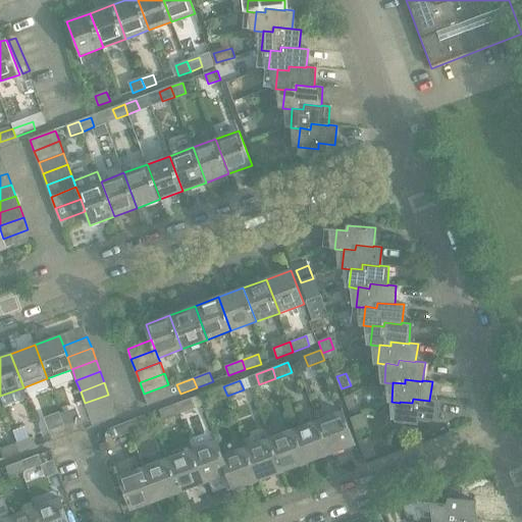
[(172,397),(168,384),(144,394),(148,406),(172,397)]
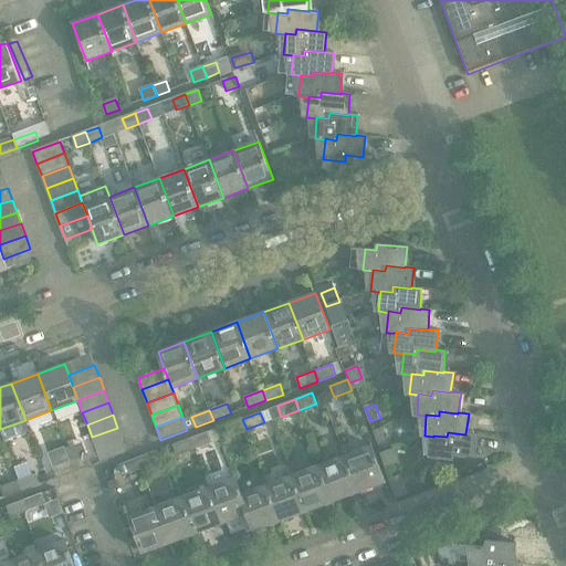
[(242,419),(224,426),(229,436),(247,429),(242,419)]
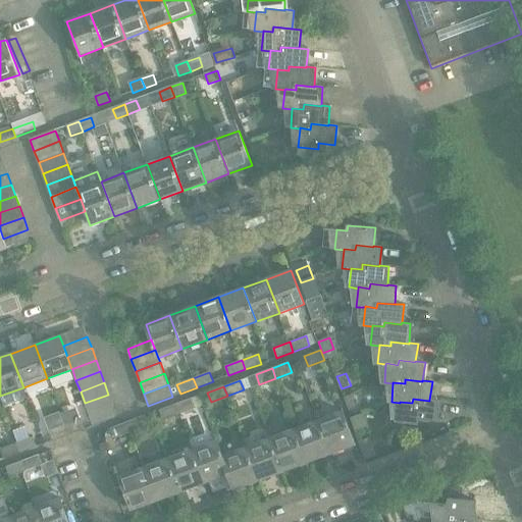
[(358,407),(353,394),(345,397),(350,410),(358,407)]
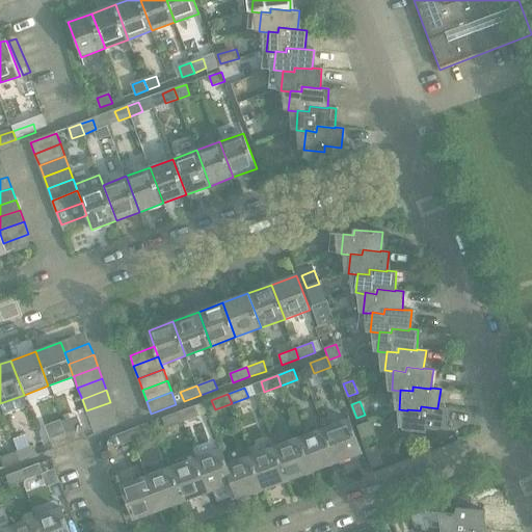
[(86,410),(90,423),(115,414),(110,402),(86,410)]
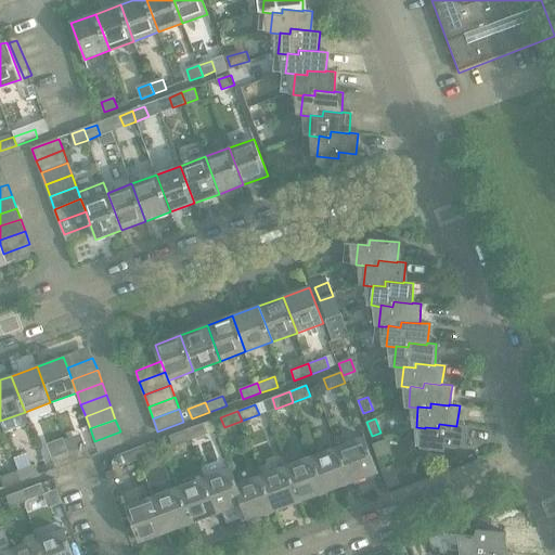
[(204,423),(186,429),(191,440),(208,434),(204,423)]
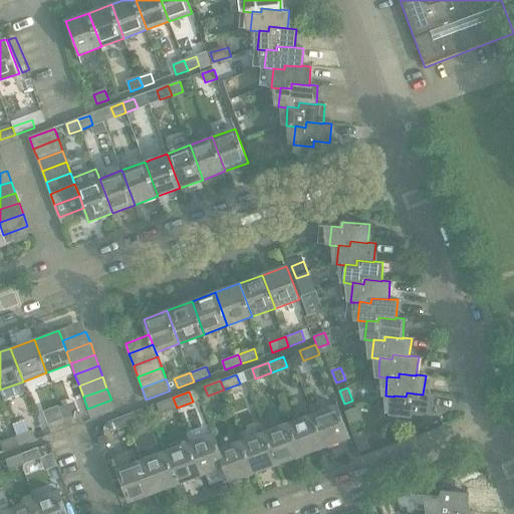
[(394,396),(394,397),(392,415),(414,418),(414,413),(430,414),(432,395),(423,394),(423,395),(407,393),(406,397),(394,396)]
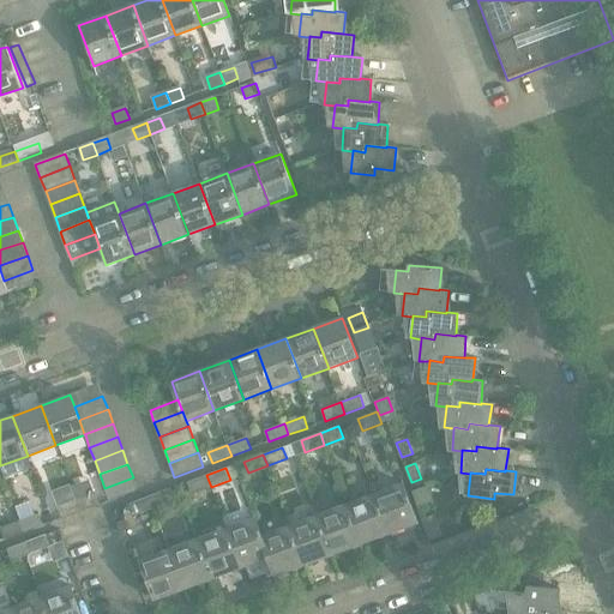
[(206,475),(187,482),(192,494),(211,487),(206,475)]
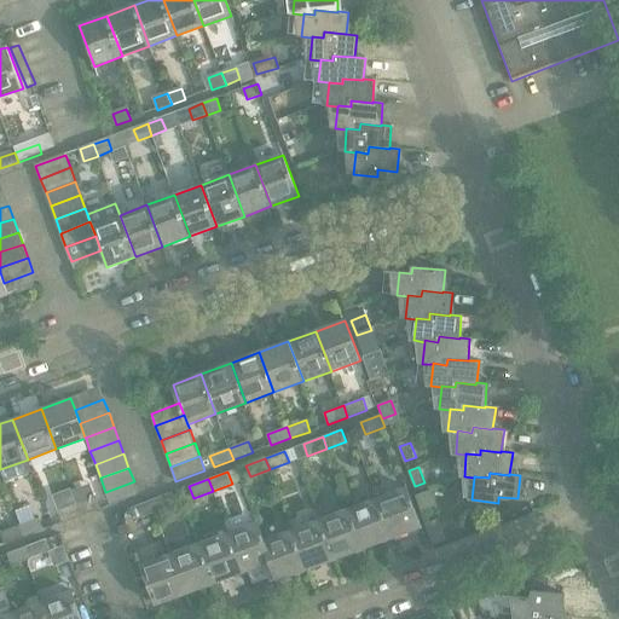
[(110,505),(139,495),(134,481),(105,492),(110,505)]
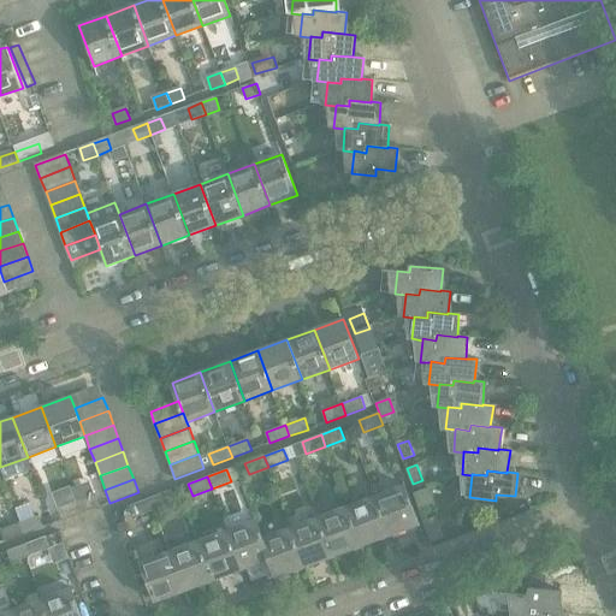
[(377,496),(391,535),(420,525),(406,485),(377,496)]
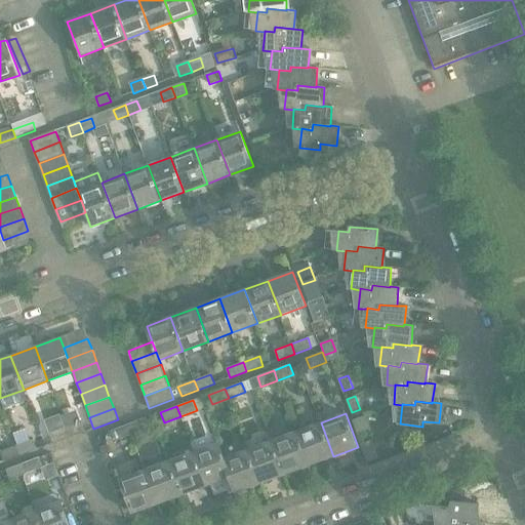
[(368,419),(366,413),(354,418),(356,425),(368,419)]
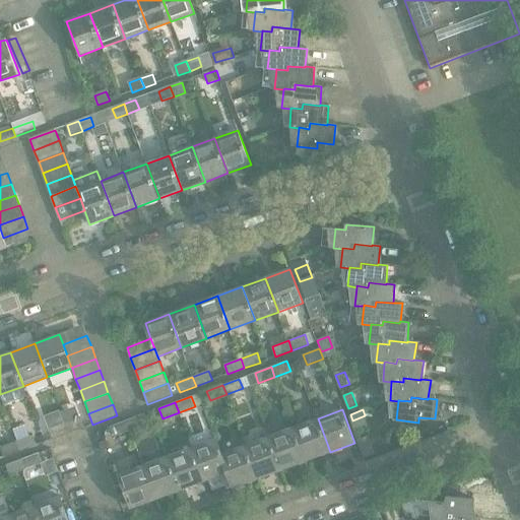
[(143,414),(127,420),(131,431),(146,425),(143,414)]
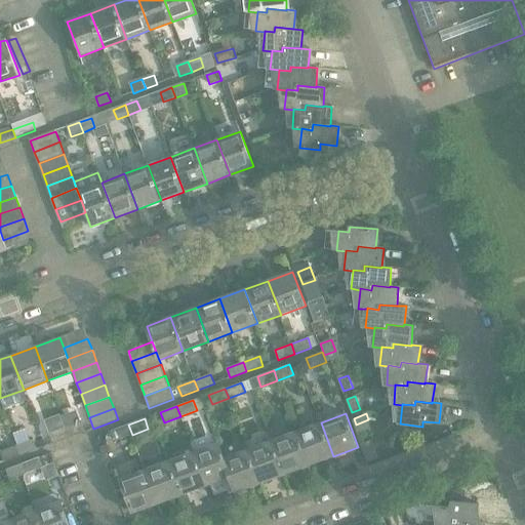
[(82,421),(66,428),(69,438),(85,432),(82,421)]
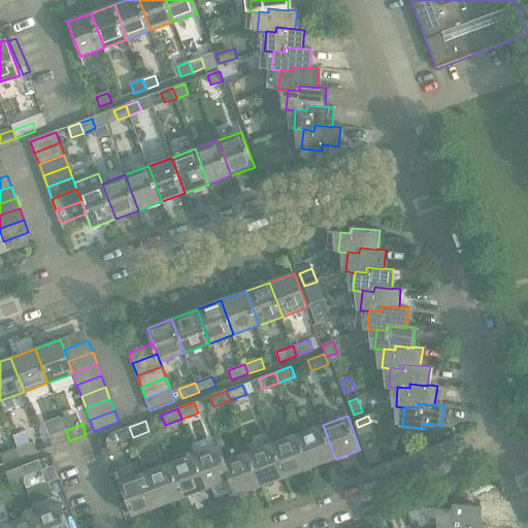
[(311,468),(335,459),(323,425),(299,434),(311,468)]
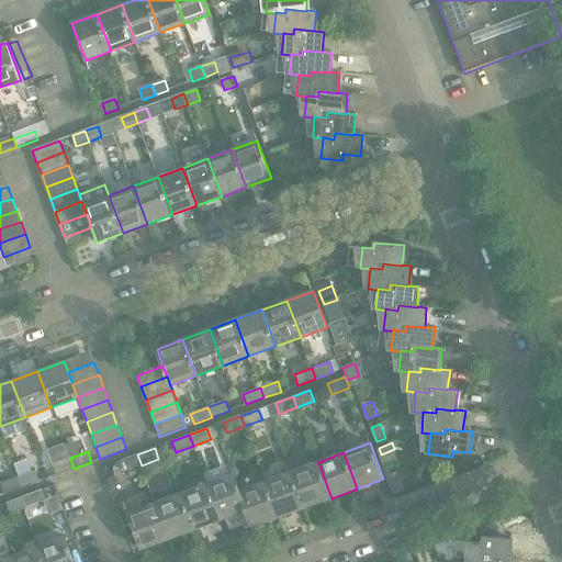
[(137,454),(120,461),(124,472),(142,465),(137,454)]
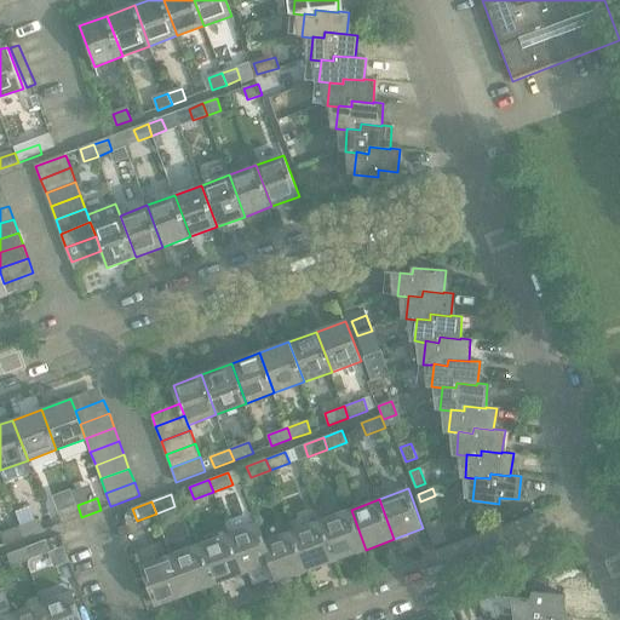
[(78,505),(58,512),(62,524),(81,517),(78,505)]
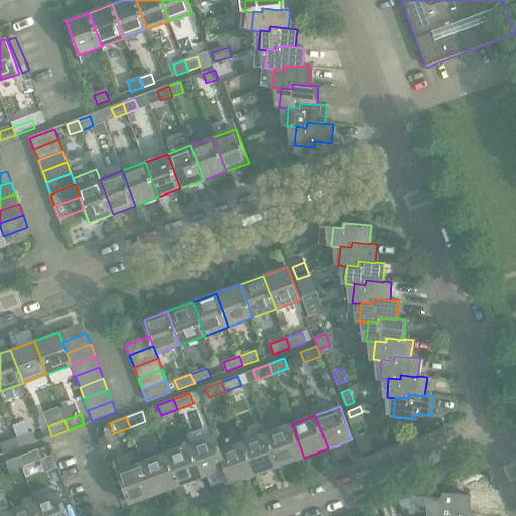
[(280,467),(304,458),(292,424),(268,433),(280,467)]
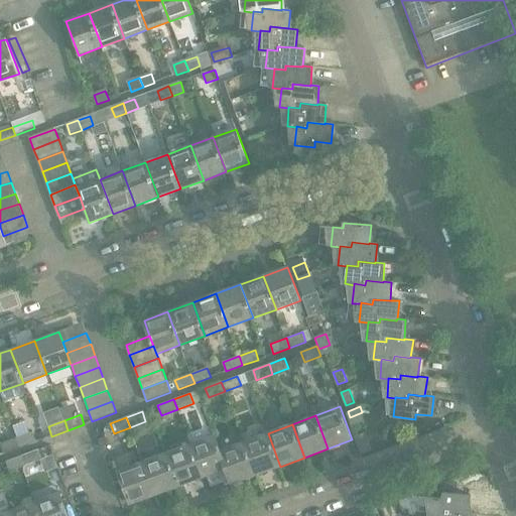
[(32,432),(16,438),(20,447),(36,441),(32,432)]
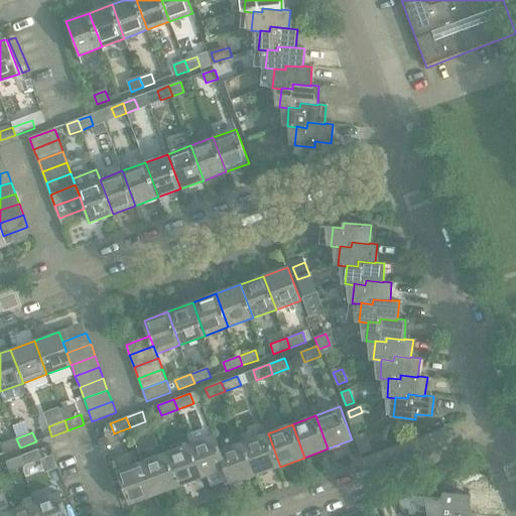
[(257,475),(280,467),(268,433),(245,441),(257,475)]
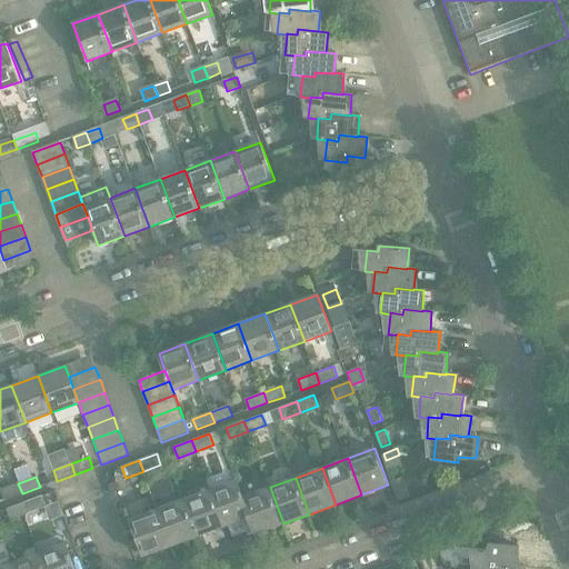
[(209,491),(223,528),(249,518),(241,498),(235,481),(209,491)]
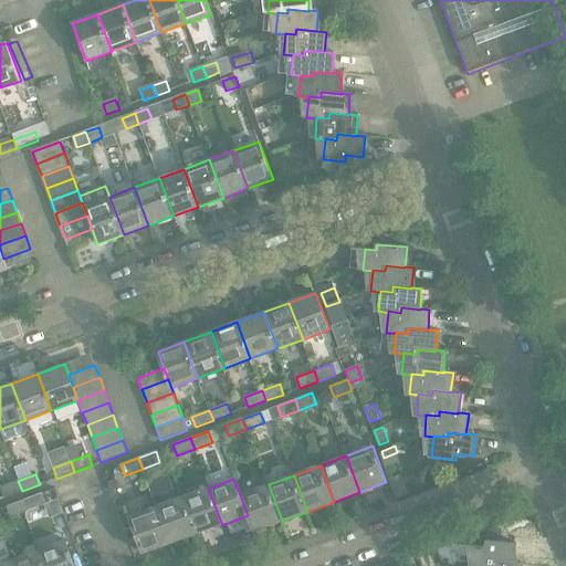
[(18,481),(0,488),(4,498),(22,491),(18,481)]
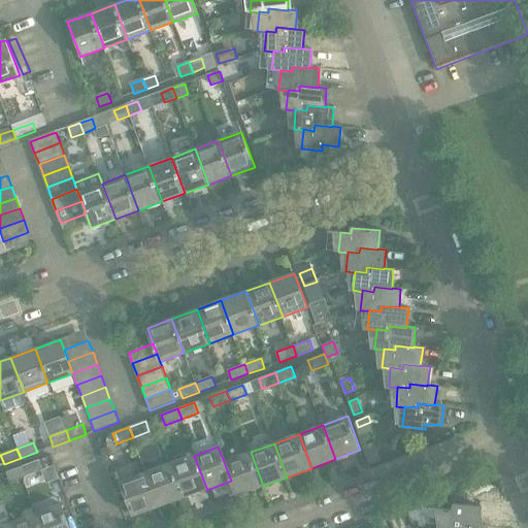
[(237,496),(263,486),(251,452),(224,462),(231,481),(237,496)]
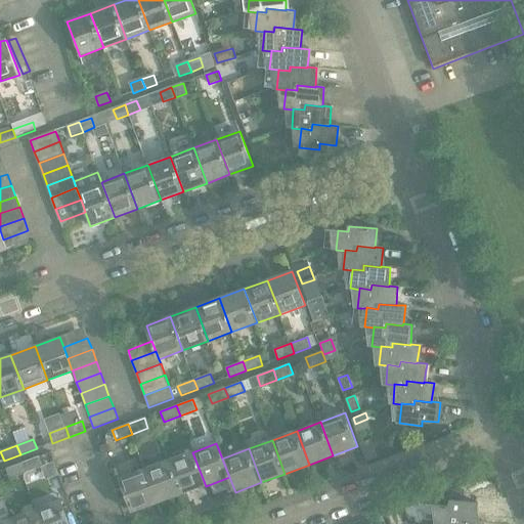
[(181,495),(206,486),(192,452),(169,462),(181,495)]
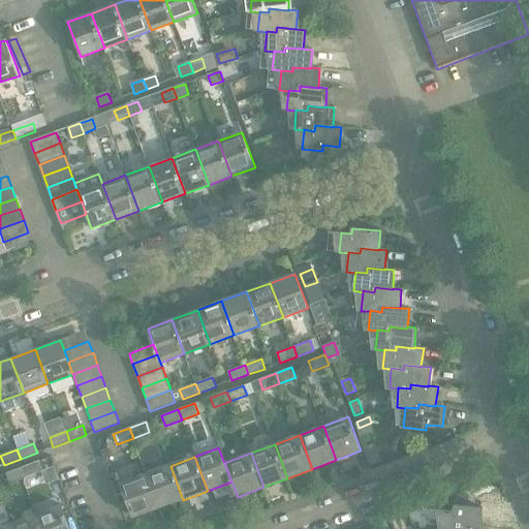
[(26,477),(42,471),(39,461),(23,467),(26,477)]
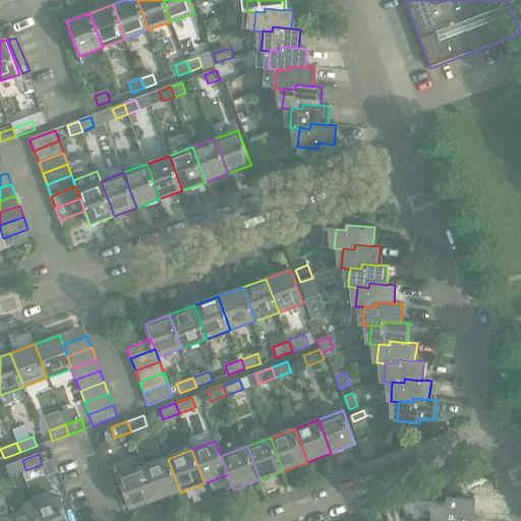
[(157,502),(180,493),(168,459),(145,468),(157,502)]
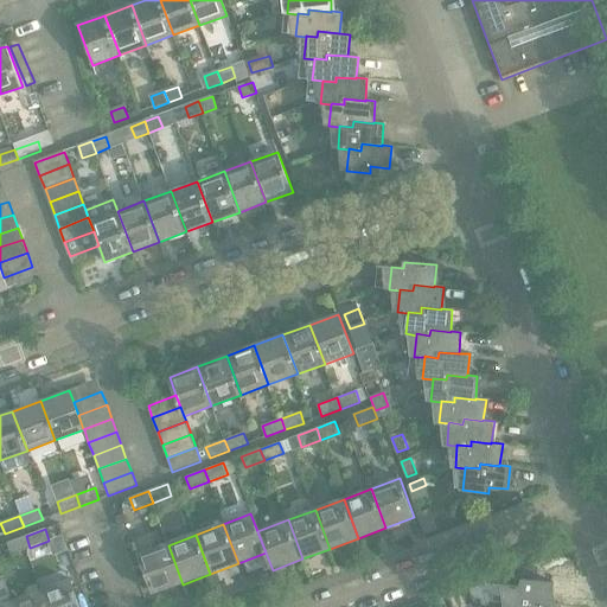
[(26,536),(7,543),(11,555),(30,548),(26,536)]
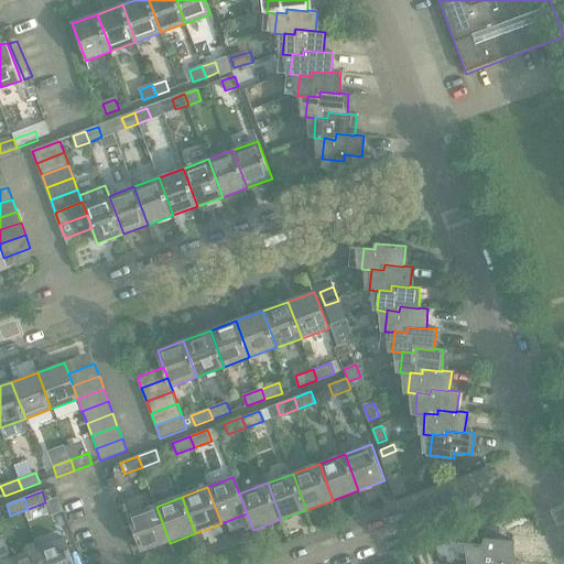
[(142,553),(170,543),(156,507),(129,517),(142,553)]
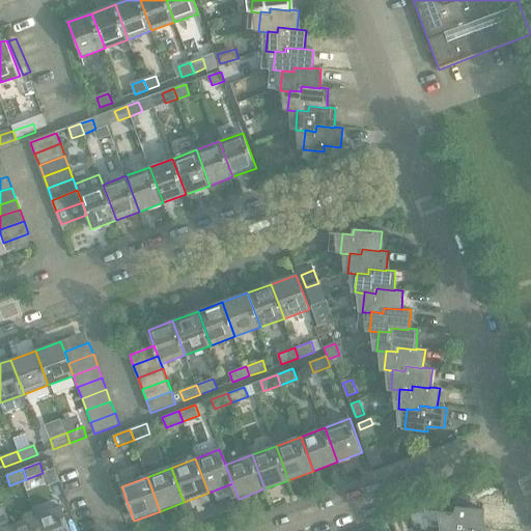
[(36,515),(42,530),(70,530),(60,506),(36,515)]
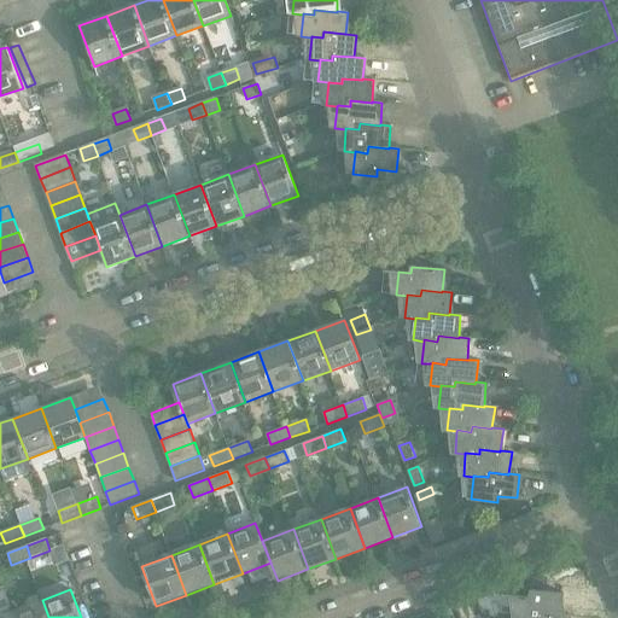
[(560,616),(560,614),(563,593),(531,589),(531,596),(518,595),(516,617),(525,617),(526,617),(528,617),(540,617),(541,613),(560,616)]
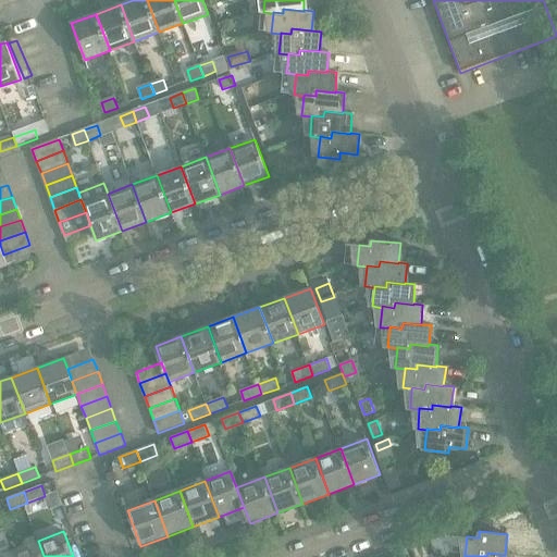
[(14,556),(44,556),(38,541),(12,551),(14,556)]
